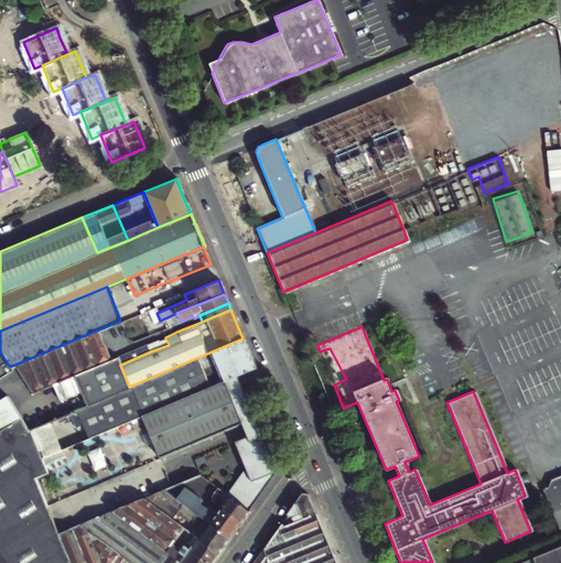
[(32,391),(74,375),(109,360),(96,331),(14,365),(32,391)]
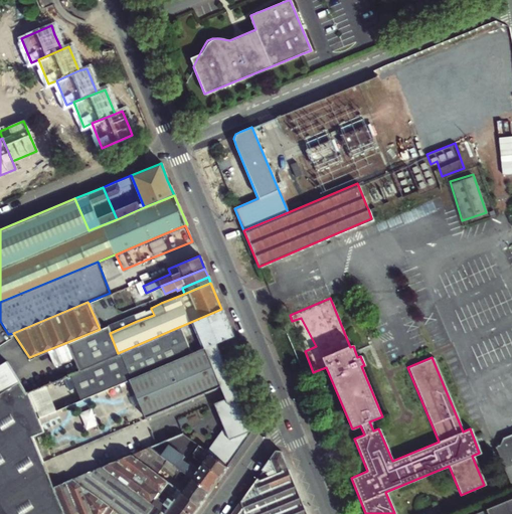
[(129,378),(165,363),(155,340),(157,339),(158,340),(160,339),(162,343),(183,334),(190,352),(215,342),(232,335),(221,309),(118,353),(110,333),(107,326),(100,329),(67,342),(77,370),(25,392),(36,417),(129,378)]
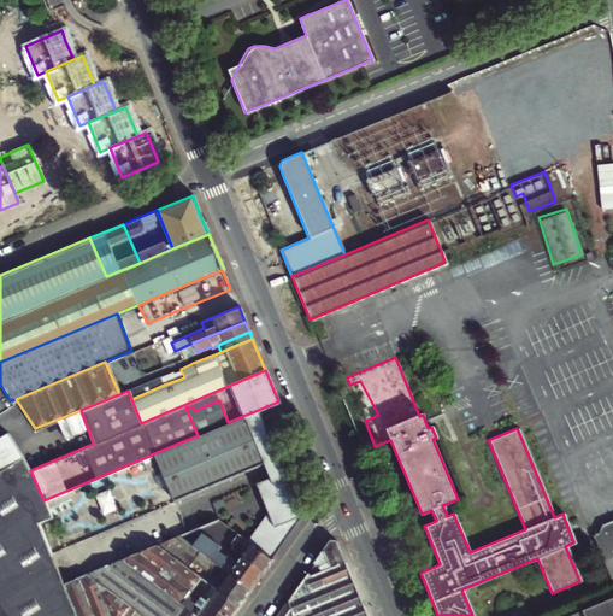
[(160,377),(164,385),(184,377),(181,370),(174,373),(172,371),(160,377)]
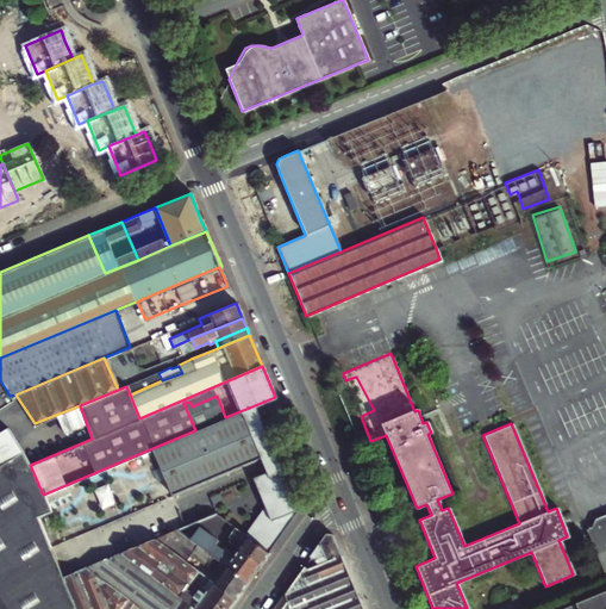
[(350,391),(361,416),(374,410),(356,377),(345,380),(350,391)]
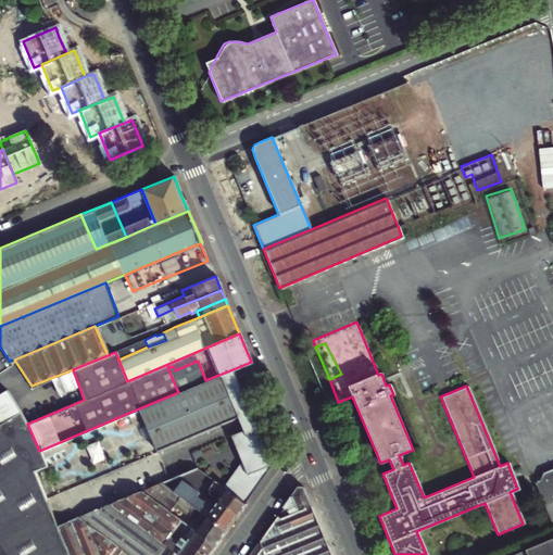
[(145,423),(239,383),(233,369),(205,380),(178,392),(139,408),(145,423)]
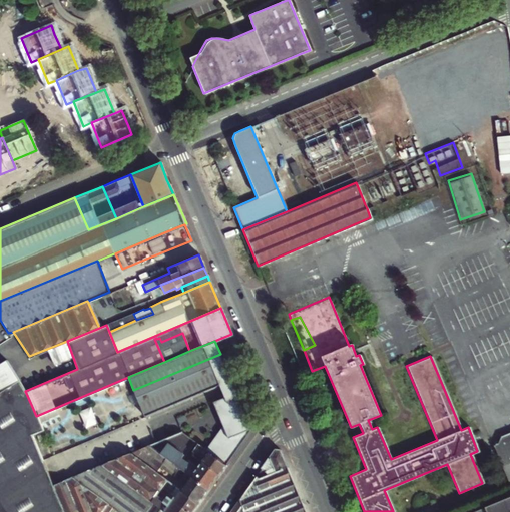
[(144,417),(219,385),(231,380),(220,354),(133,390),(144,417)]
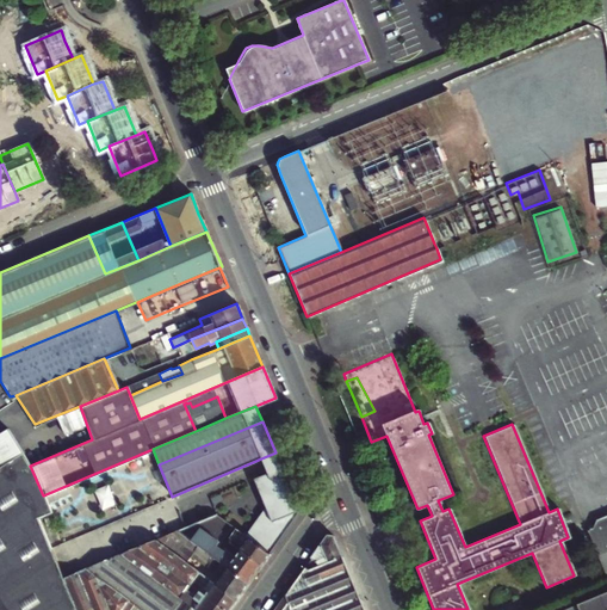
[(0,466),(23,453),(8,430),(0,435),(0,466)]
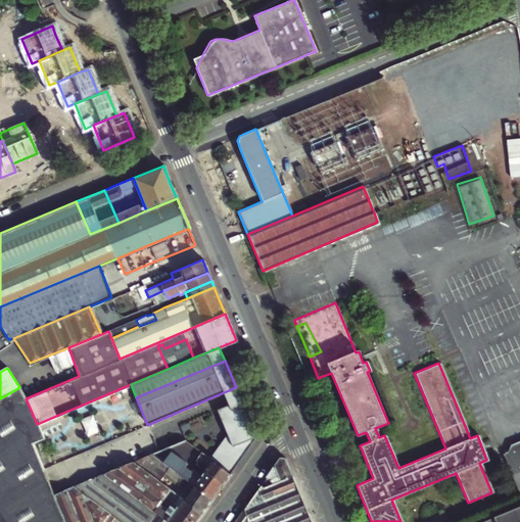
[(64,521),(54,495),(32,441),(42,436),(37,424),(26,398),(19,387),(0,398),(0,521),(64,521)]
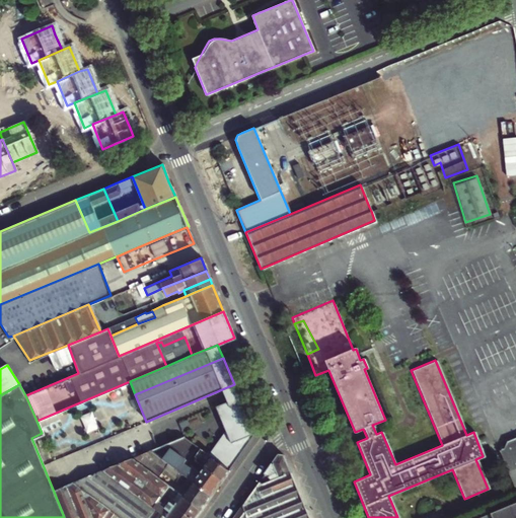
[(227,400),(239,395),(234,384),(222,389),(227,400)]
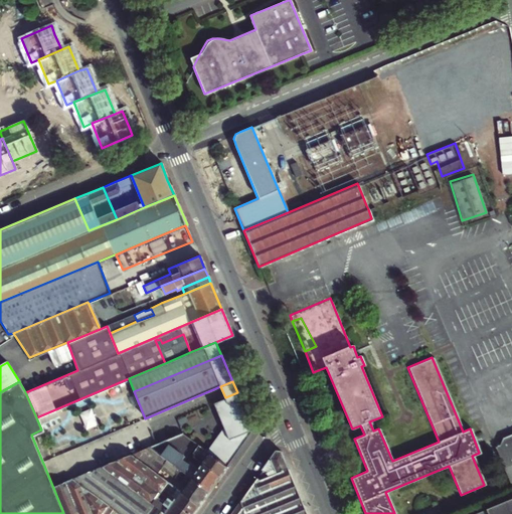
[(230,396),(230,397),(238,394),(237,392),(225,397),(213,403),(230,396)]
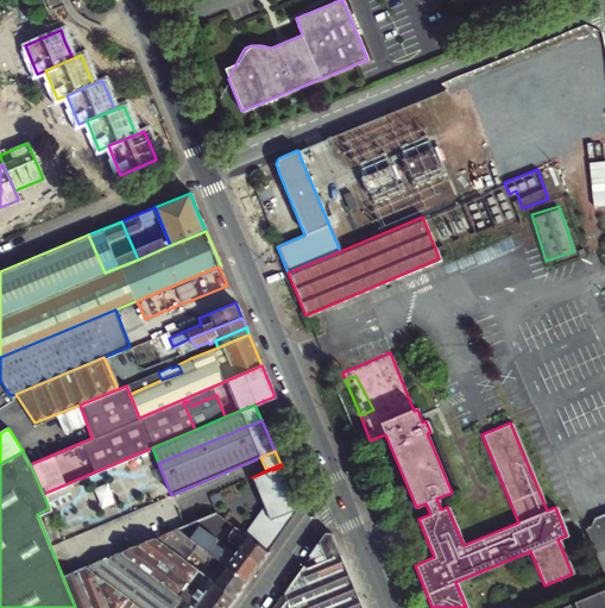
[(300,508),(282,467),(272,470),(272,469),(252,477),(264,505),(251,524),(273,540),(275,539),(277,539),(295,513),(300,508)]
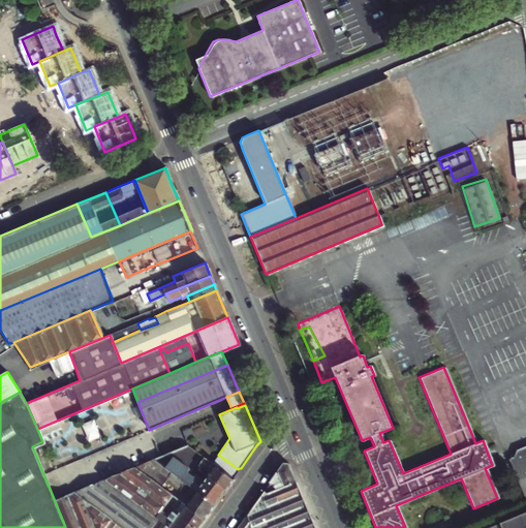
[(205,473),(197,468),(199,466),(176,449),(153,459),(161,465),(178,476),(198,492),(215,503),(225,489),(205,473)]
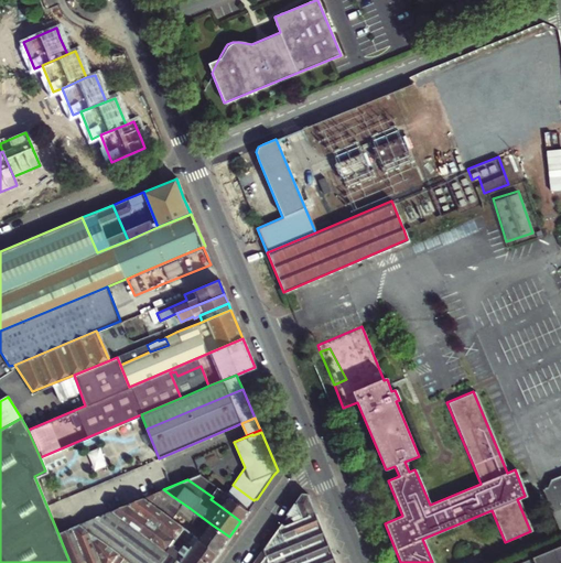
[(560,480),(540,489),(560,537),(560,536),(560,480)]
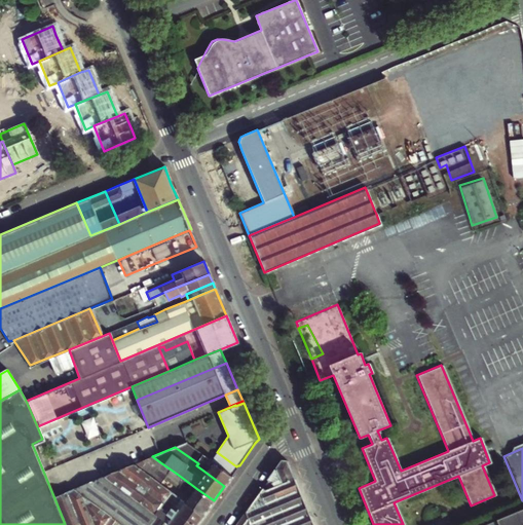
[(230,476),(236,466),(217,452),(210,460),(224,471),(230,476)]
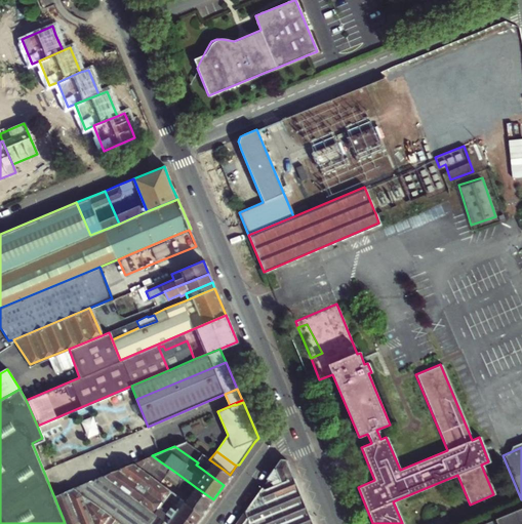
[(202,515),(213,499),(197,488),(176,473),(160,461),(152,455),(146,458),(132,465),(143,472),(159,483),(163,477),(165,475),(178,484),(176,487),(184,492),(186,488),(190,491),(184,501),(185,502),(202,515)]
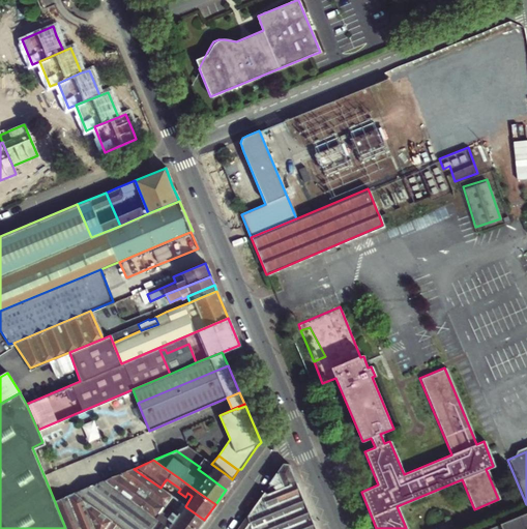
[(205,474),(226,490),(233,480),(232,479),(226,474),(211,464),(205,474)]
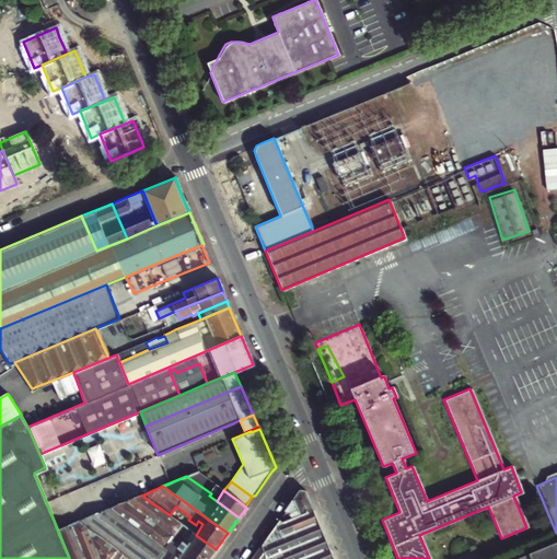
[(281,522),(312,509),(305,490),(299,490),(278,520),(281,522)]
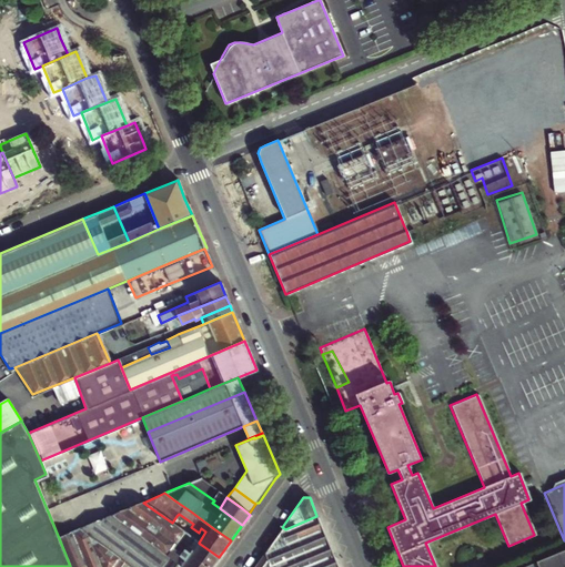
[(172,547),(183,532),(172,523),(154,510),(143,503),(127,509),(112,515),(127,526),(160,550),(178,563),(183,566),(211,566),(219,557),(200,544),(197,549),(192,555),(187,550),(183,555),(172,547)]
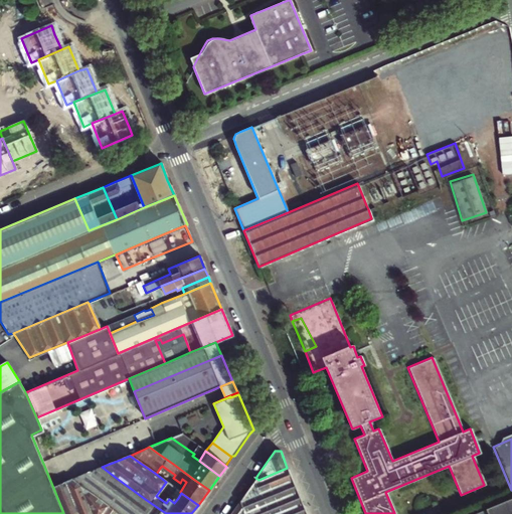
[(173,478),(175,475),(162,466),(160,468),(173,478)]
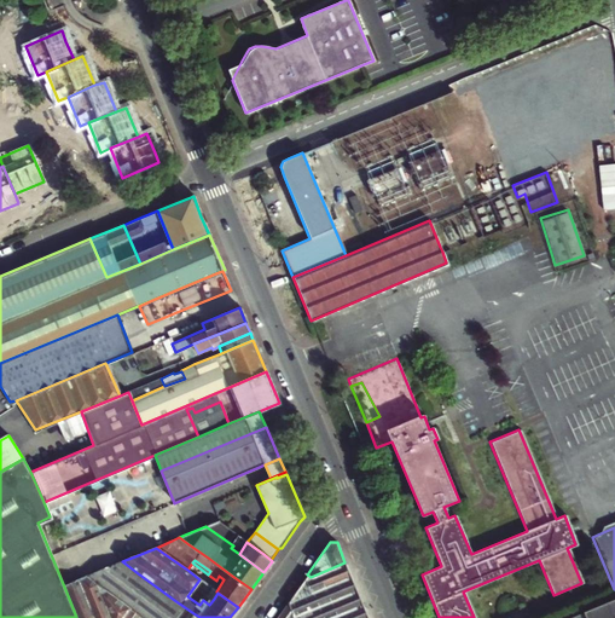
[(199,617),(193,613),(174,600),(138,573),(122,561),(100,571),(64,587),(76,617),(122,617),(129,608),(135,612),(143,617),(199,617)]
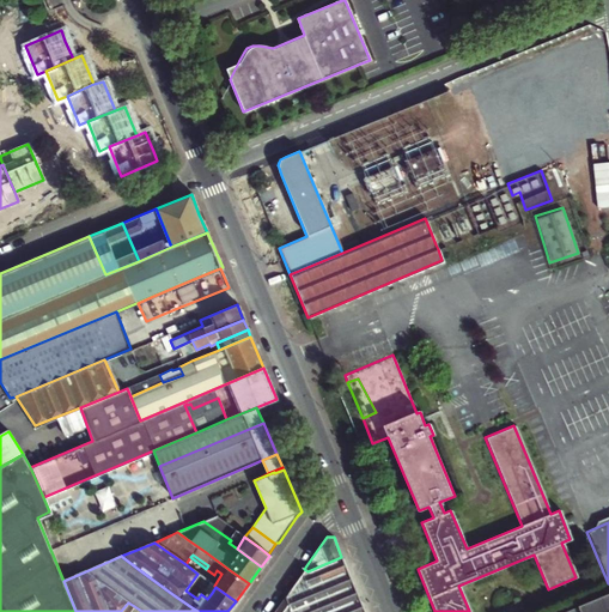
[(364,611),(341,557),(308,571),(304,569),(272,611),(364,611)]
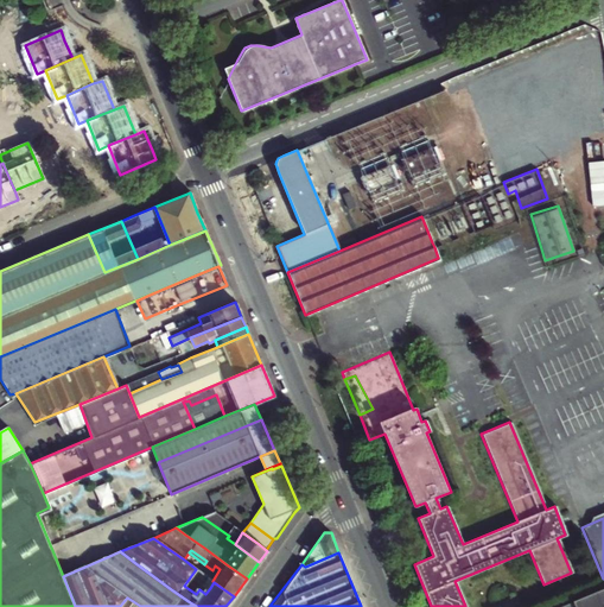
[(202,582),(210,588),(214,582),(213,581),(207,576),(202,582)]
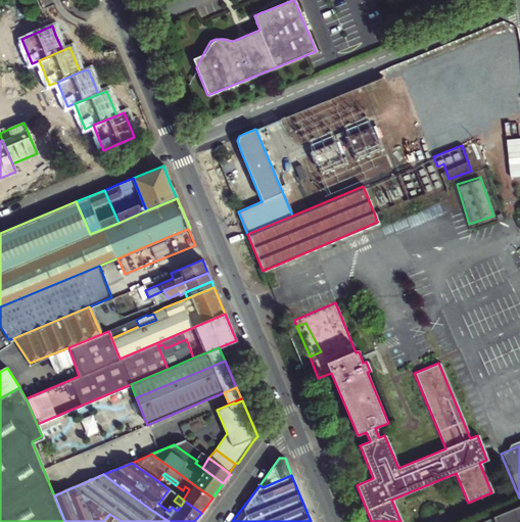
[(519,521),(519,505),(479,521),(519,521)]
